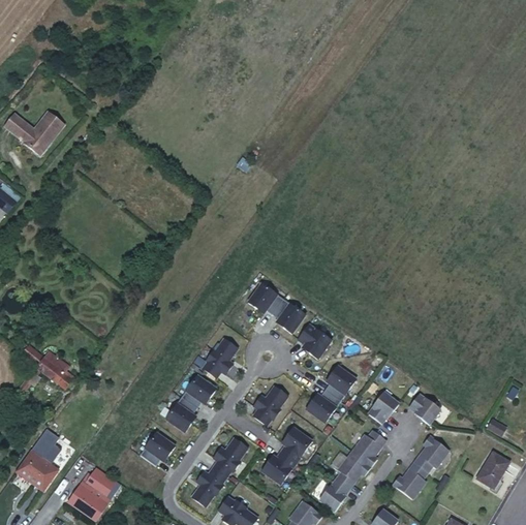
[(13,105),(4,118),(21,131),(23,129),(26,131),(24,134),(39,147),(64,116),(48,103),(34,121),(13,105)]
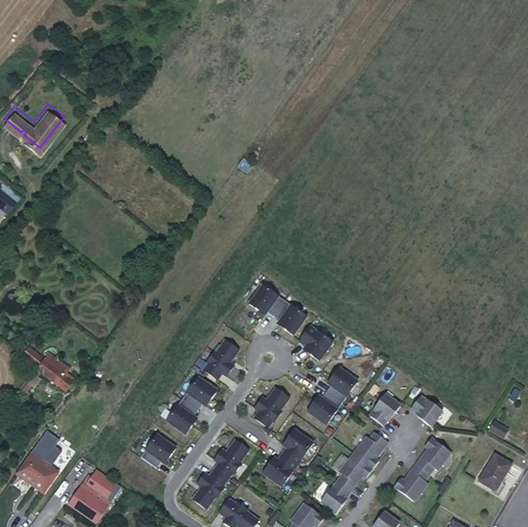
[(0,199),(9,188),(0,179),(0,199)]
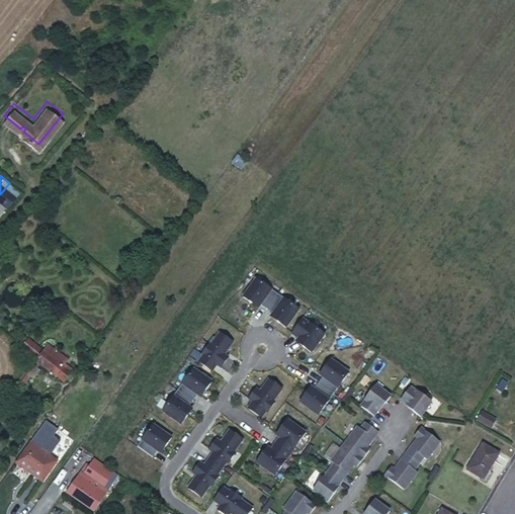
[(9,183),(0,194),(7,199),(16,188),(9,183)]
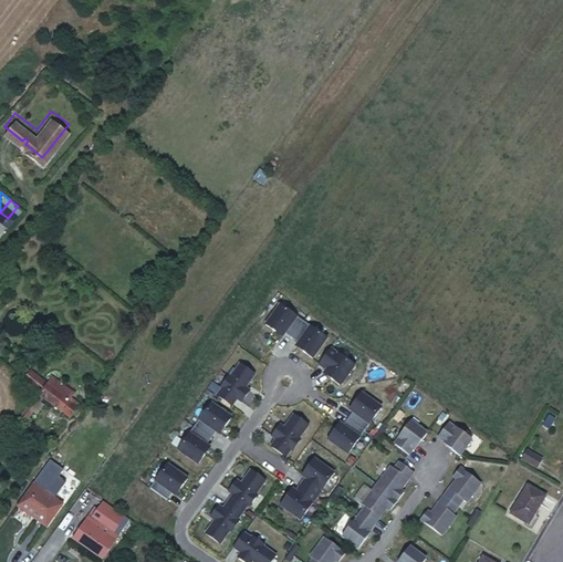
[(280,302),(266,323),(275,330),(278,325),(284,331),(292,336),(303,320),(280,302)]
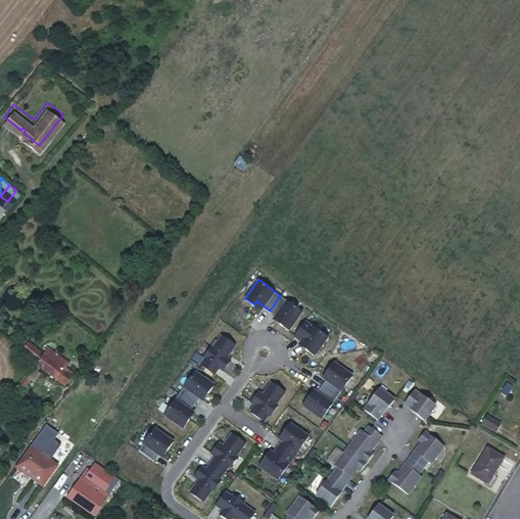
[(280,295),(270,311),(276,315),(282,320),(280,323),(288,330),(302,311),(280,295)]
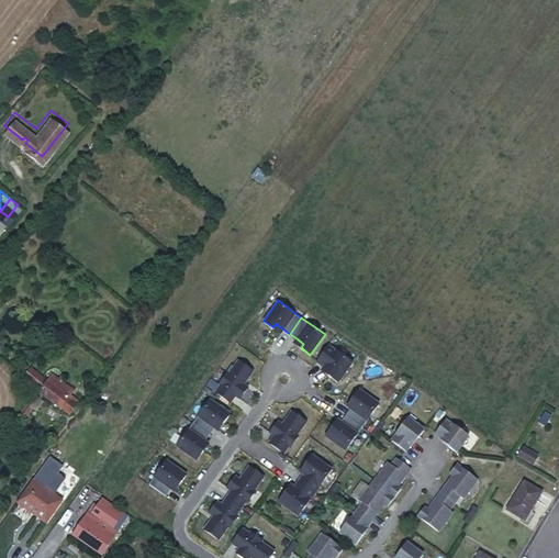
[(276,323),(274,327),(280,333),(282,328),(276,323)]
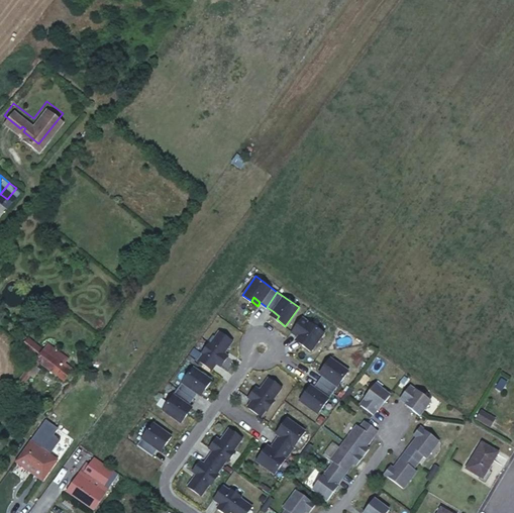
[(323,333),(301,317),(291,332),(298,337),(304,341),(301,345),(310,351),(323,333)]
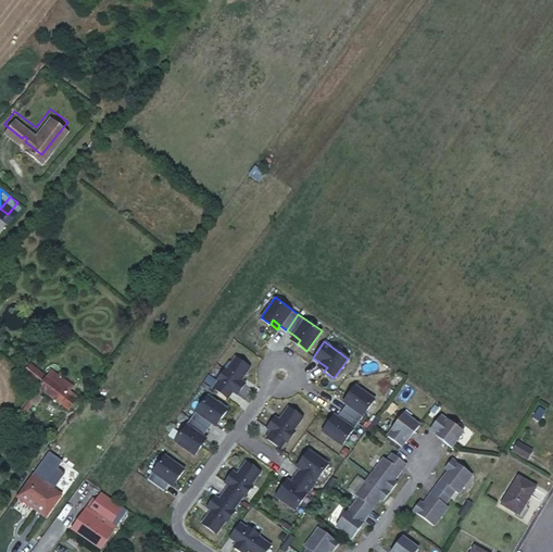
[(20,351),(13,360),(34,377),(13,408),(22,414),(42,386),(67,404),(76,392),(59,379),(63,374),(48,363),(44,368),(20,351)]
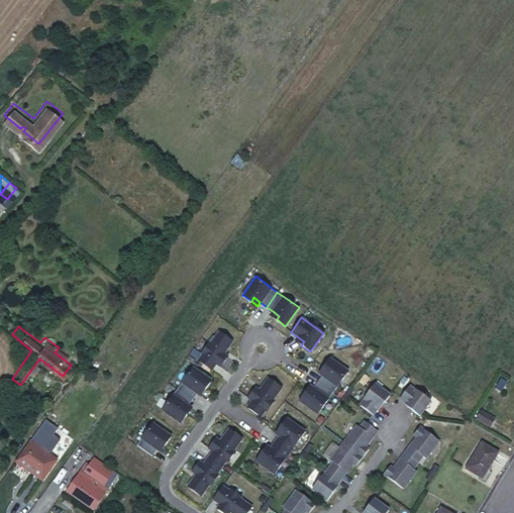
[(199,357),(212,368),(217,361),(220,364),(228,352),(224,350),(221,347),(223,344),(226,347),(232,339),(218,330),(211,340),(210,339),(202,350),(203,351),(199,357)]
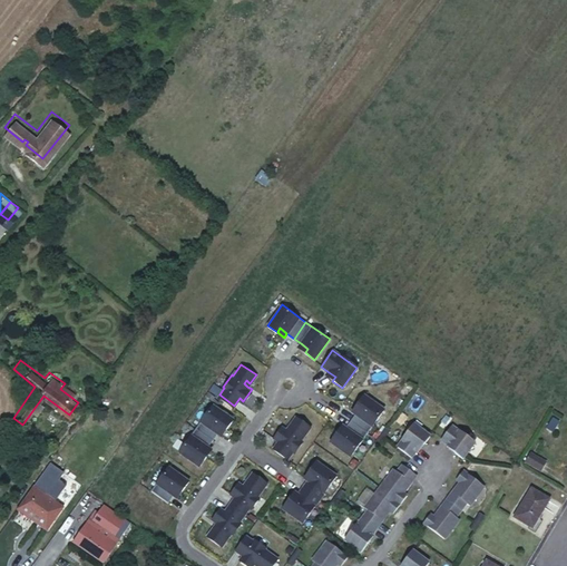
[(357,412),(373,425),(390,401),(370,386),(363,396),(367,398),(362,406),(357,412)]
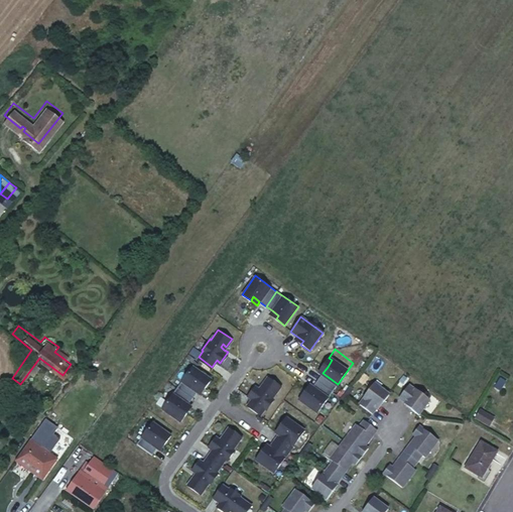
[(329,358),(324,364),(328,367),(332,360),(329,358)]
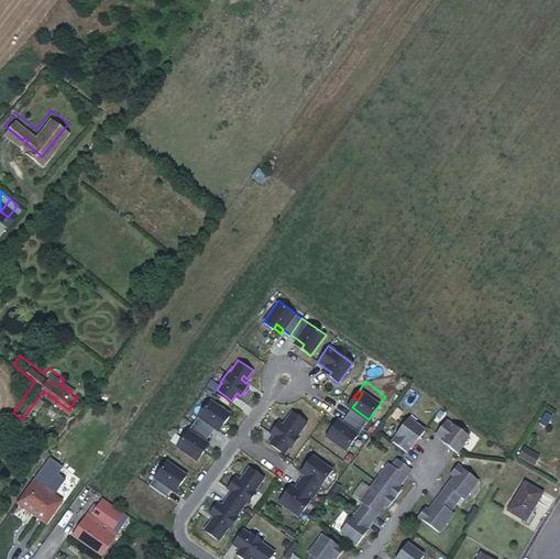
[(195,420),(210,433),(216,425),(220,418),(224,422),(231,412),(211,397),(195,420)]
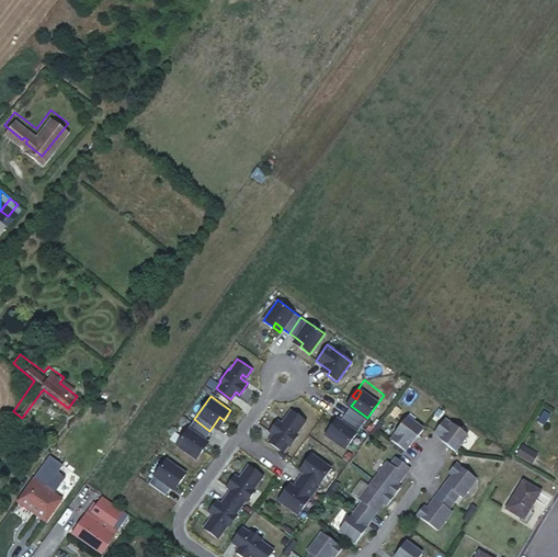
[(367,418),(351,406),(346,412),(341,420),(338,417),(330,427),(350,441),(367,418)]
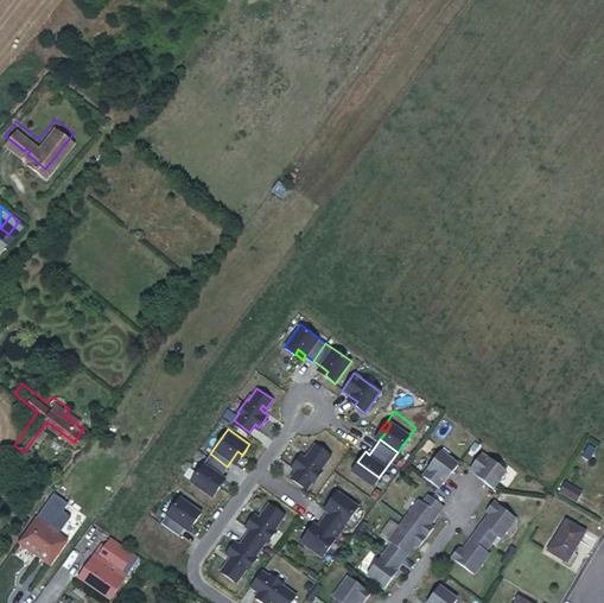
[(475,439),(469,446),(474,450),(478,443),(475,439)]
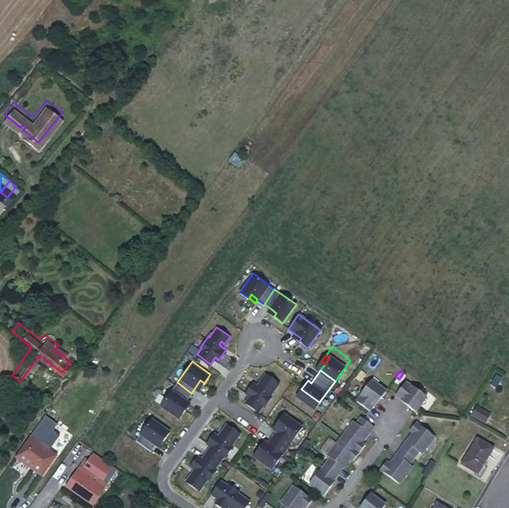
[(261,388),(257,385),(254,383),(246,393),(249,395),(245,402),(258,412),(263,405),(264,406),(272,396),(270,395),(279,383),(266,374),(259,382),(263,385),(261,388)]
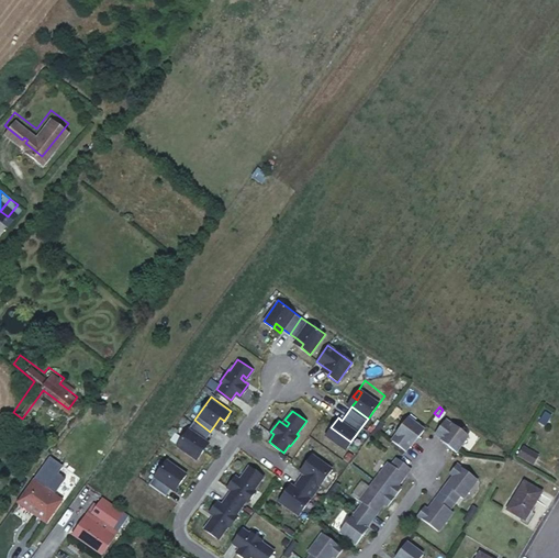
[(424,430),(407,416),(395,433),(397,433),(391,439),(405,450),(410,444),(411,444),(417,436),(418,436),(424,430)]
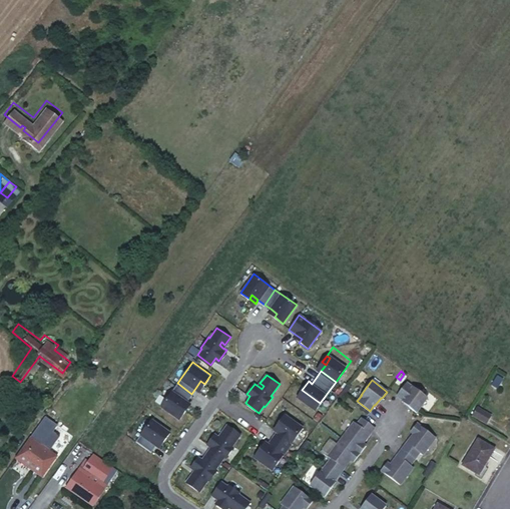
[(196,387),(199,390),(204,384),(200,381),(196,387)]
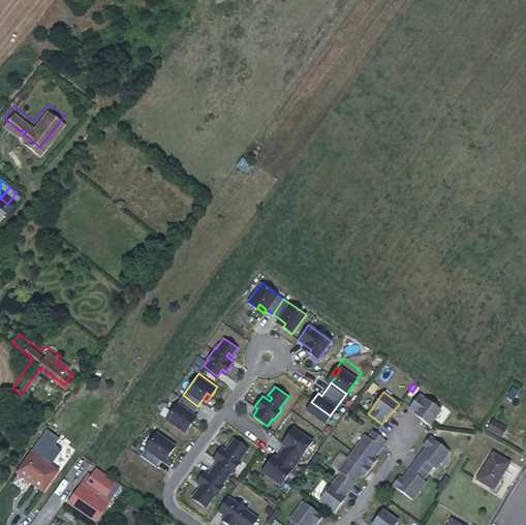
[(425,399),(419,394),(408,407),(414,412),(414,413),(422,419),(421,420),(429,425),(440,409),(426,398),(425,399)]
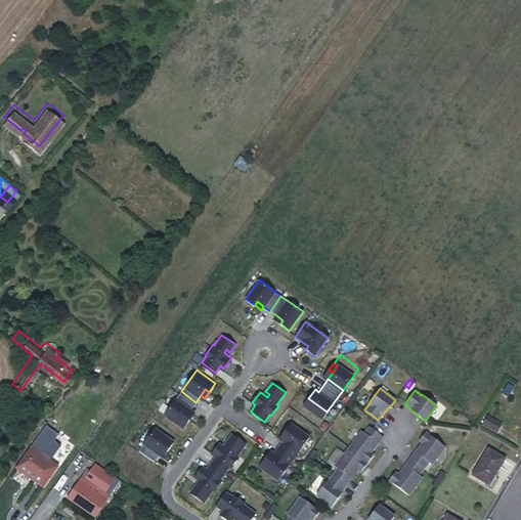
[(165,413),(183,427),(190,418),(186,415),(191,408),(196,402),(181,391),(165,413)]
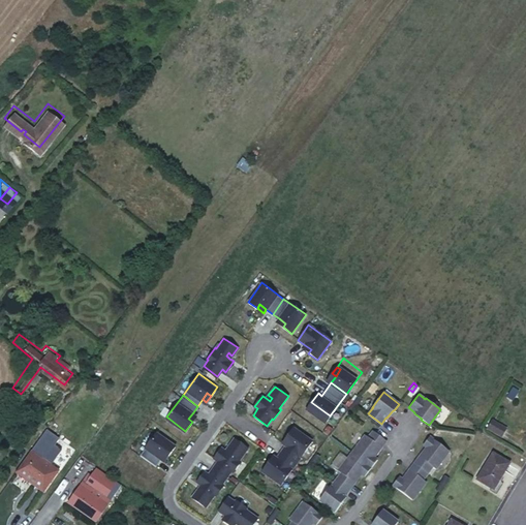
[(357,396),(352,402),(357,404),(361,398),(357,396)]
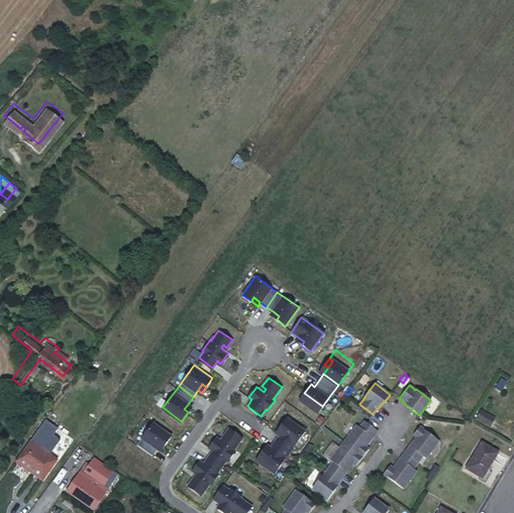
[(344,393),(339,399),(343,401),(348,395),(344,393)]
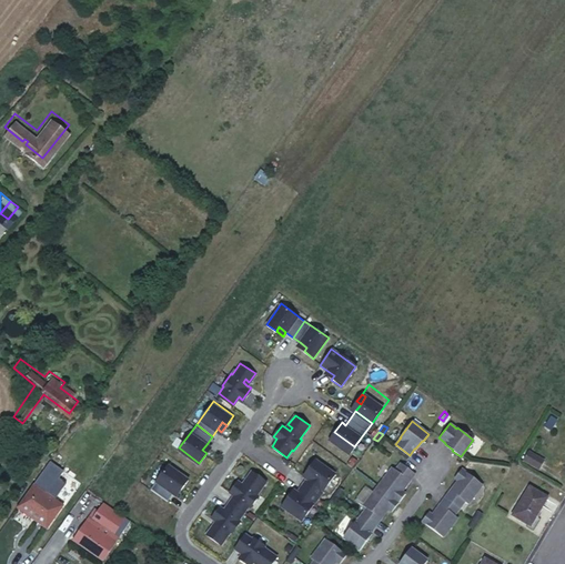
[(527,449),(524,456),(537,465),(542,457),(527,449)]
